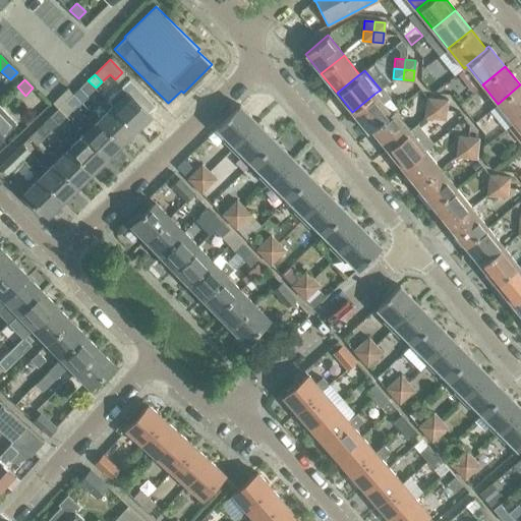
[(88,96),(96,88),(88,80),(80,88),(88,96)]
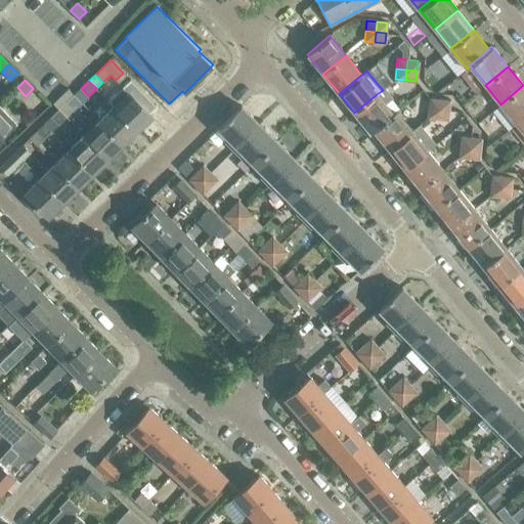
[(523,117),(523,86),(523,85),(500,104),(516,124),(523,117)]
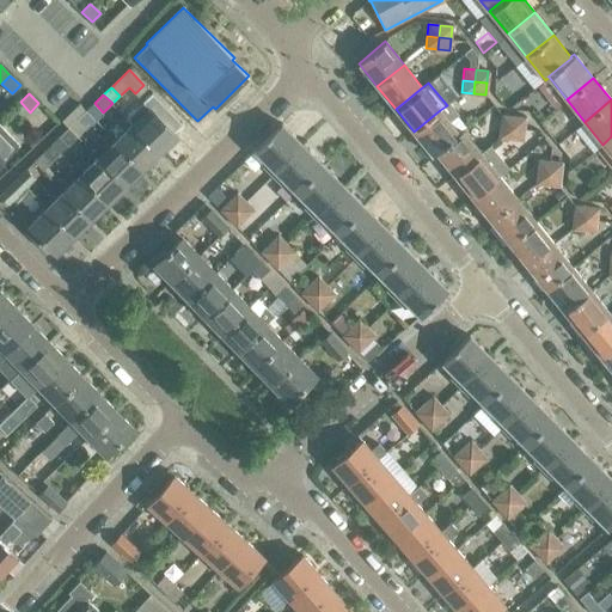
[(150,108),(133,124),(159,152),(177,135),(150,108)]
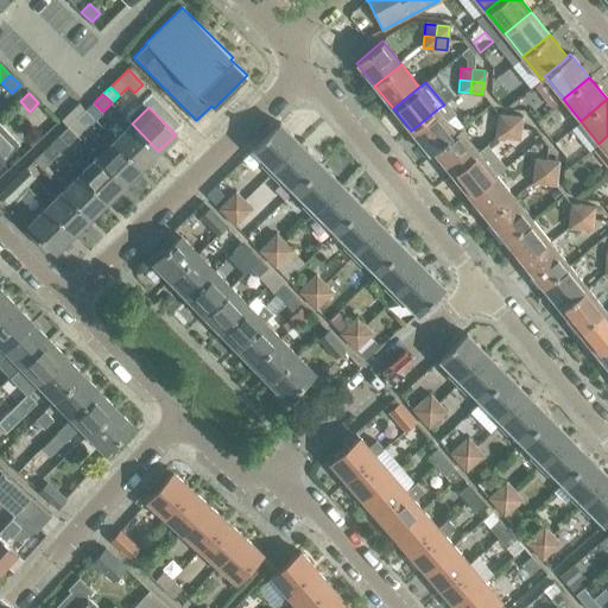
[(411,131),(430,154),(434,151),(432,151),(456,132),(455,132),(437,109),(411,131)]
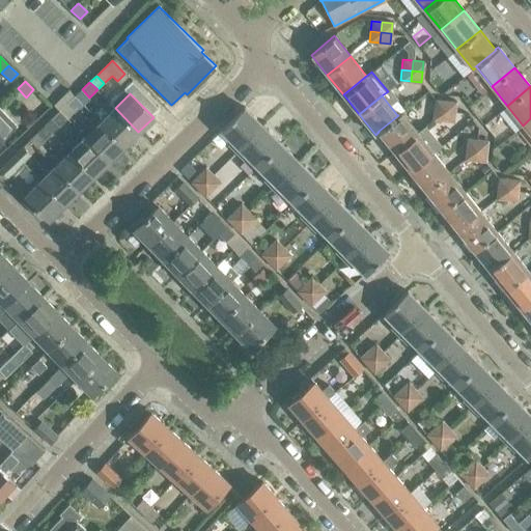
[(66,104),(75,112),(83,105),(75,96),(66,104)]
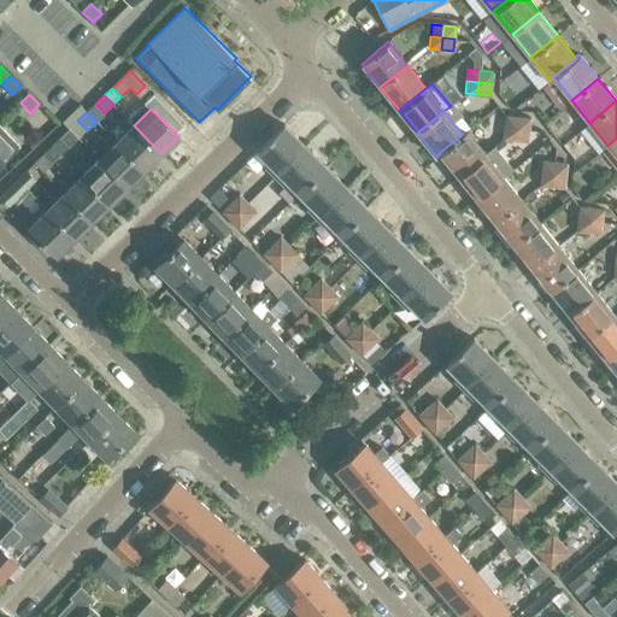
[(504,127),(516,128),(517,116),(505,115),(504,127)]
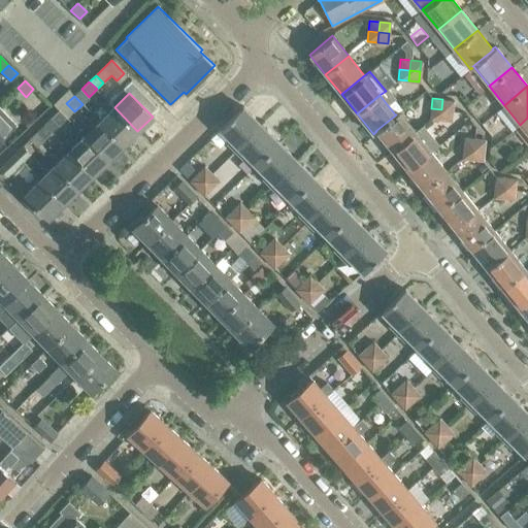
[(452,110),(453,100),(442,99),(441,109),(452,110)]
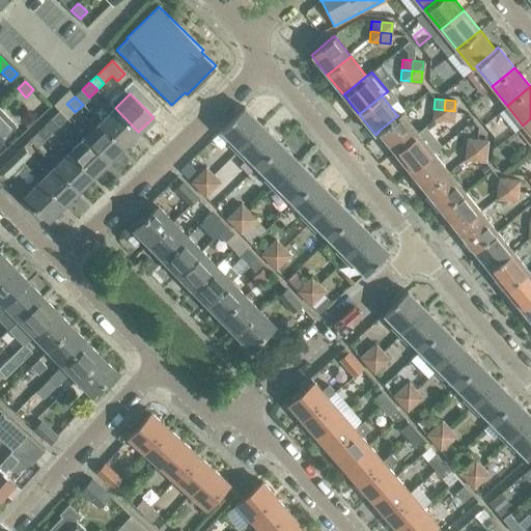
[(240,148),(262,126),(244,107),(221,130),(240,148)]
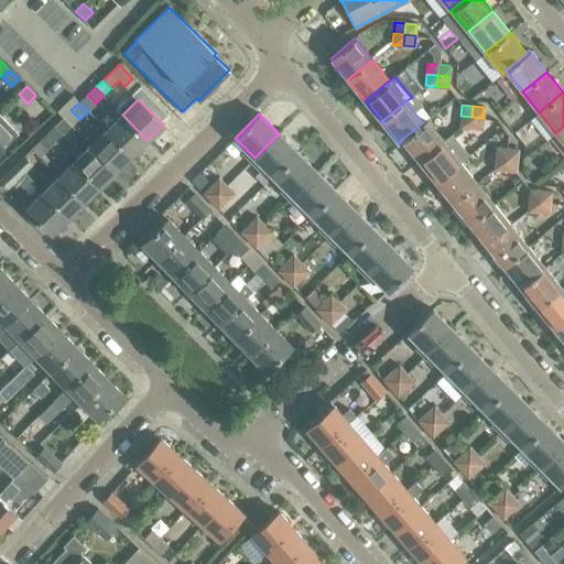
[(131,155),(147,140),(122,115),(106,130),(131,155)]
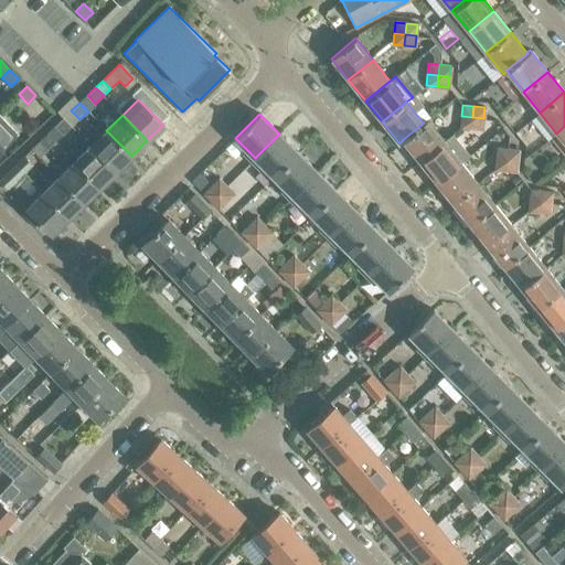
[(0,146),(16,131),(0,116),(0,146)]
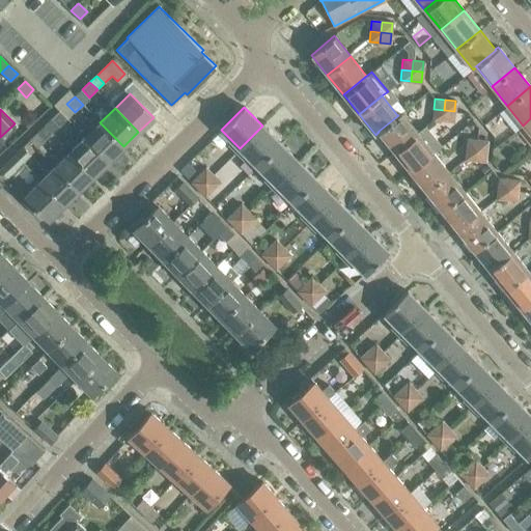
[(434,109),(432,119),(443,120),(444,110),(434,109)]
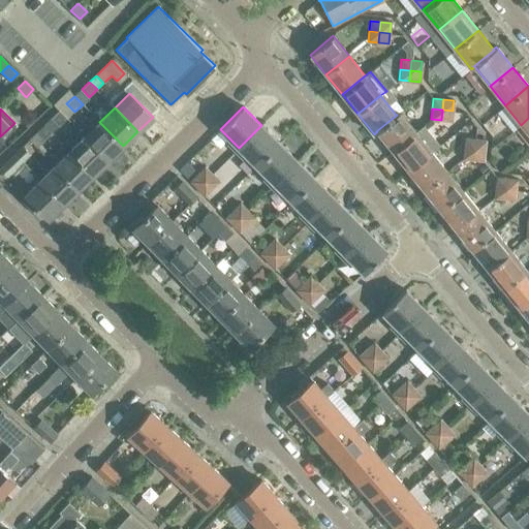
[(441,120),(452,121),(453,111),(442,110),(441,120)]
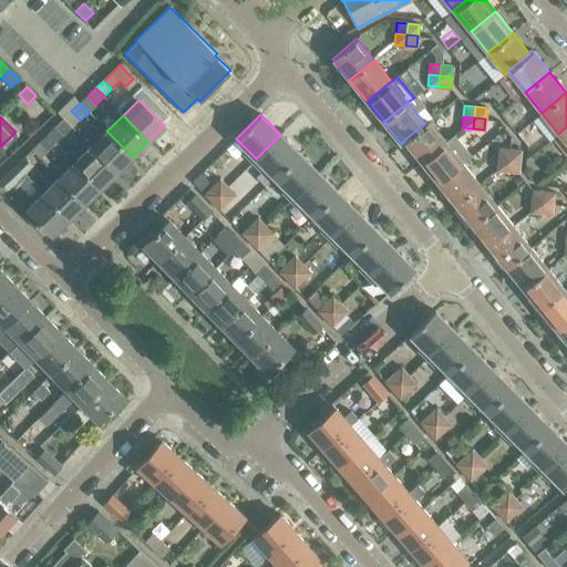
[(63,135),(72,127),(63,119),(55,126),(63,135)]
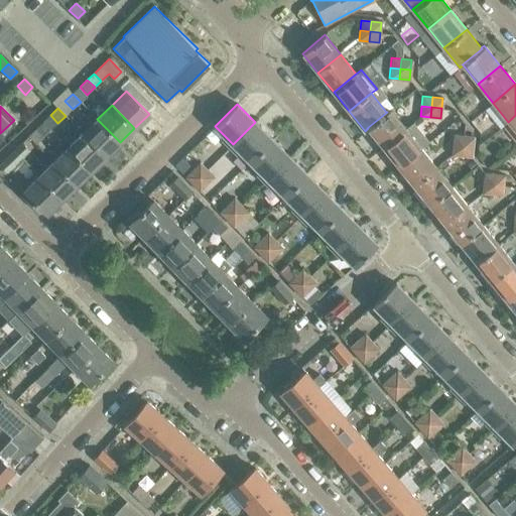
[(389,109),(386,112),(387,112),(367,128),(368,128),(383,147),(405,129),(389,109)]
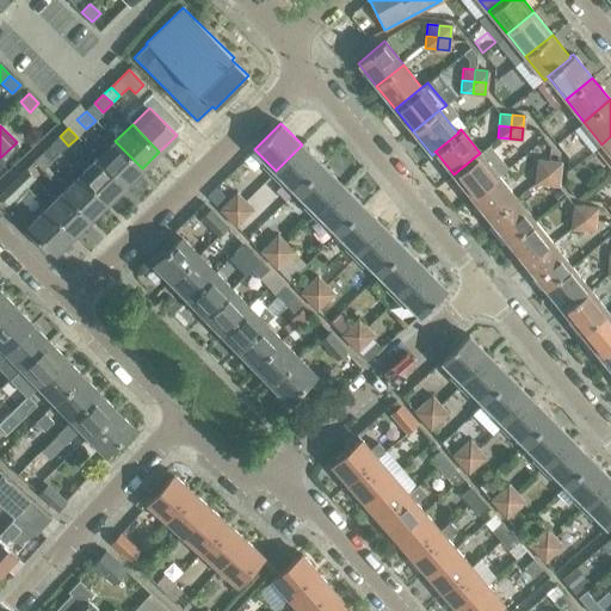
[(98,158),(125,185),(142,168),(115,141),(98,158)]
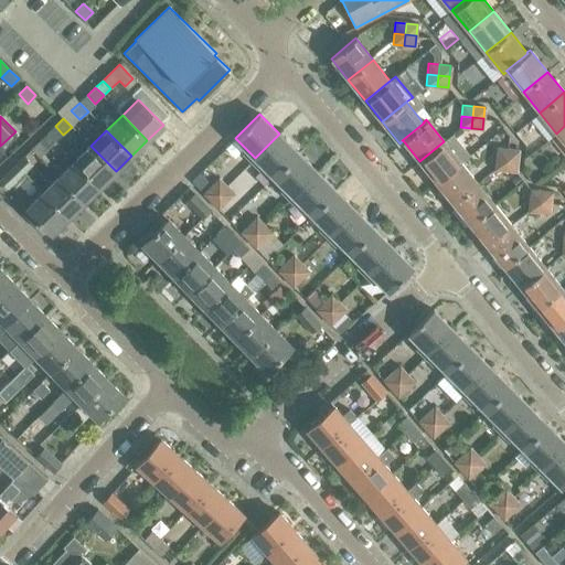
[(56,141),(48,134),(39,141),(48,150),(56,141)]
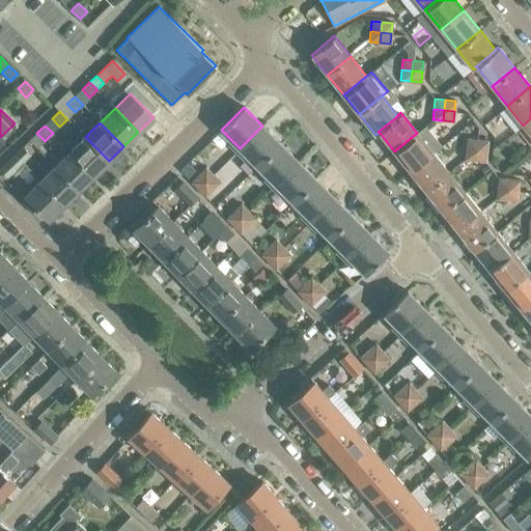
[(280,143),(262,126),(240,148),(257,166),(280,143)]
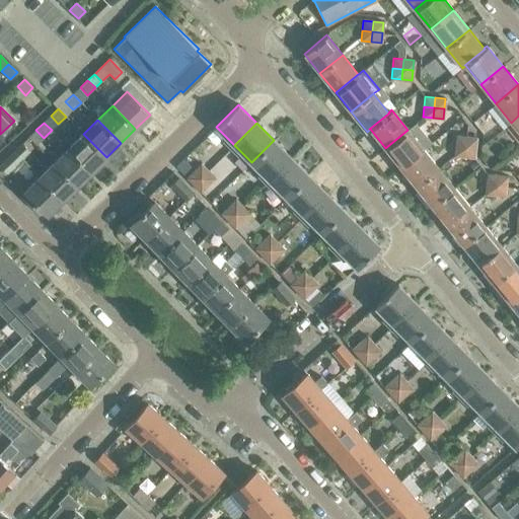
[(385,148),(400,167),(423,149),(431,143),(416,124),(408,130),(385,148)]
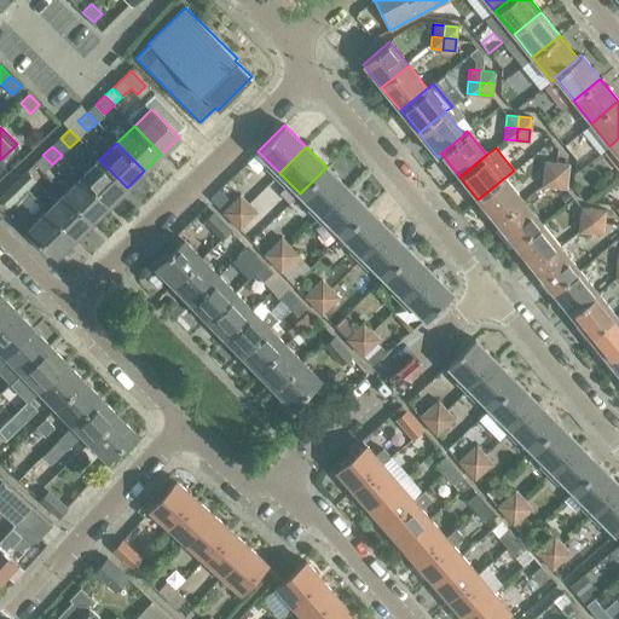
[(109,204),(127,187),(99,160),(82,177),(109,204)]
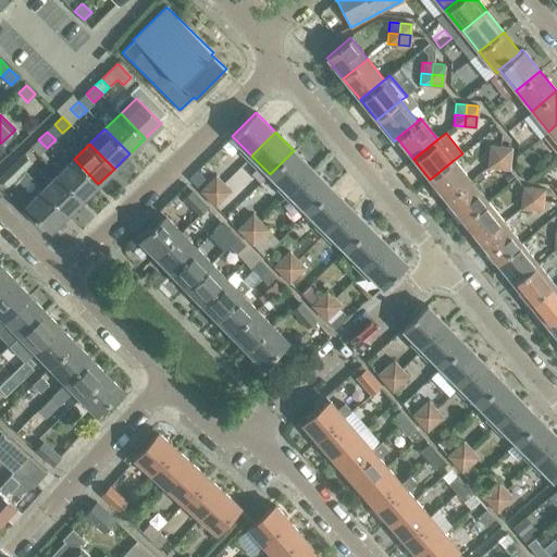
[(487,156),(498,157),(499,146),(489,145),(487,156)]
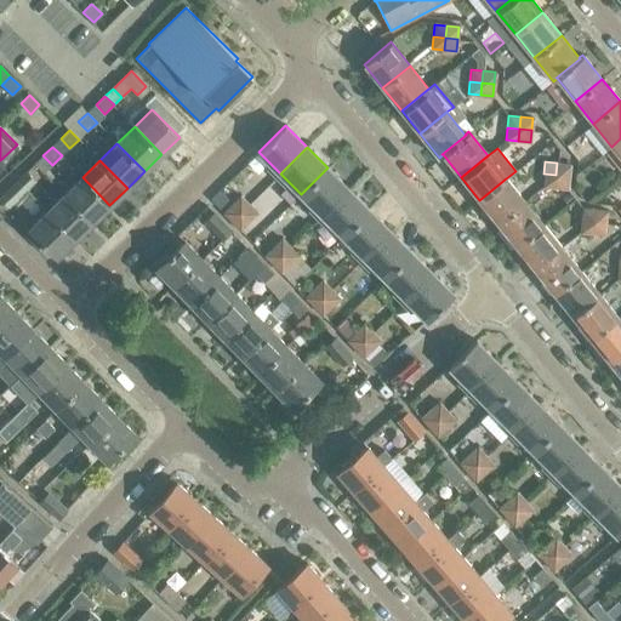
[(556,175),(568,176),(569,164),(557,163),(556,175)]
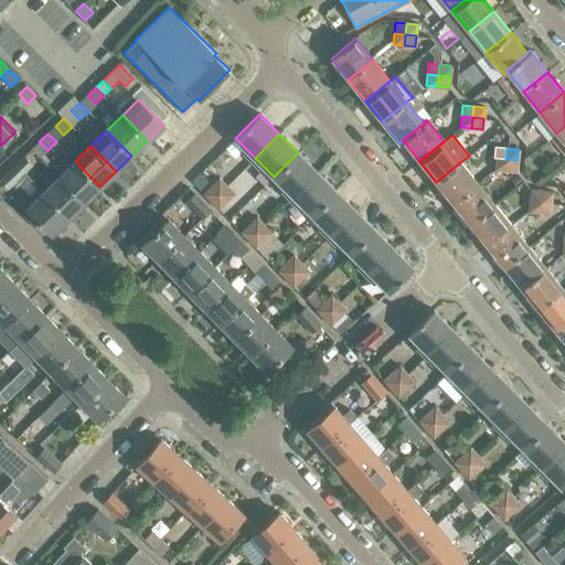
[(298,152),(274,177),(292,195),(317,171),(298,152)]
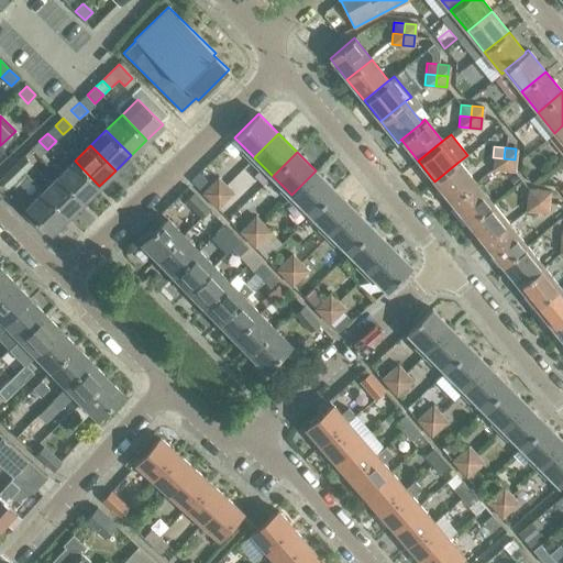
[(24,172),(32,164),(23,155),(15,164),(20,167),(24,172)]
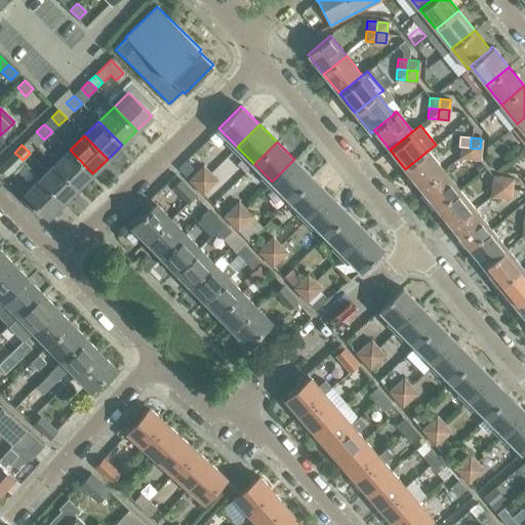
[(458,157),(469,158),(470,148),(459,147),(458,157)]
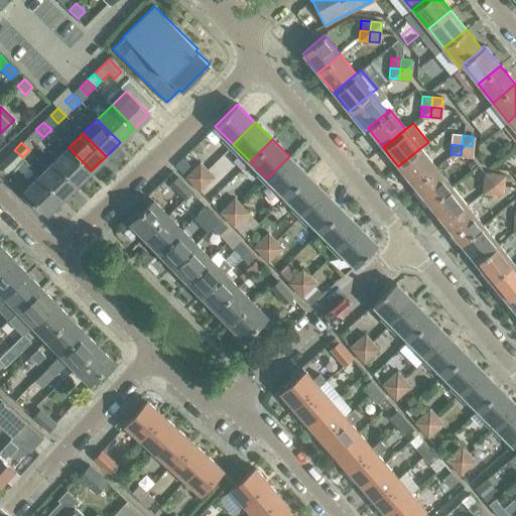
[(472,146),(462,145),(461,155),(471,156),(472,146)]
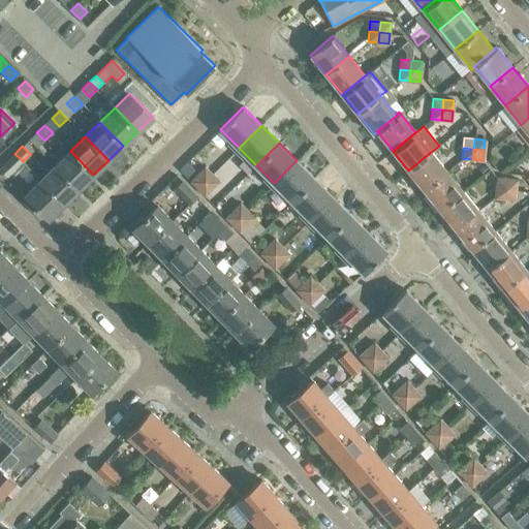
[(55,165),(79,189),(93,175),(70,151),(55,165)]
